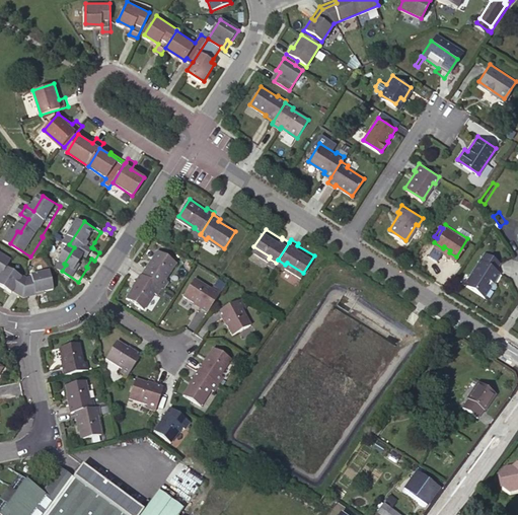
[(1,288),(15,297),(27,281),(11,271),(17,262),(0,250),(0,280),(4,283),(1,288)]
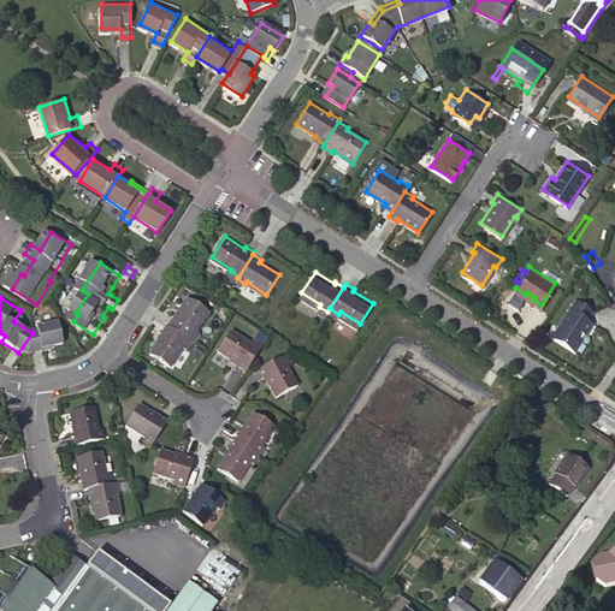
[(191,297),(173,325),(196,339),(202,331),(199,330),(212,309),(191,297)]
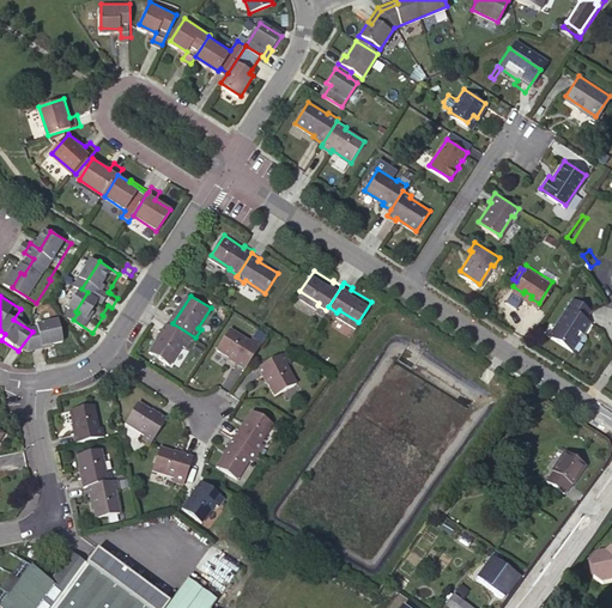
[(573,346),(579,335),(577,334),(580,328),(582,330),(589,318),(585,316),(591,306),(573,296),(557,321),(558,322),(551,333),(573,346)]
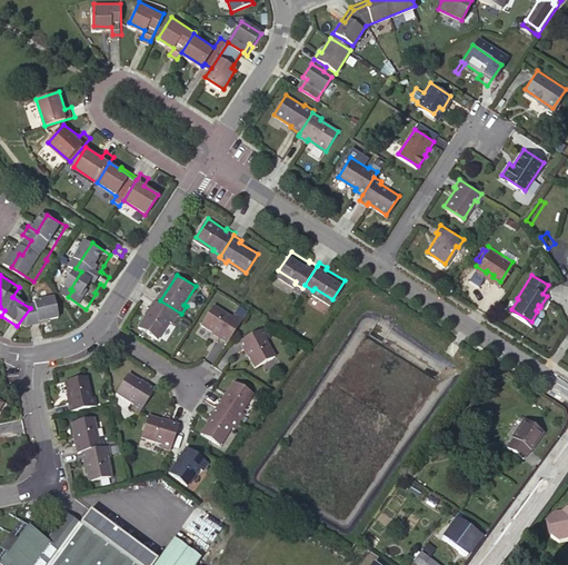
[(30,308),(17,326),(19,328),(22,324),(33,330),(56,326),(56,324),(66,321),(62,300),(40,305),(41,307),(37,308),(32,306),(30,308)]
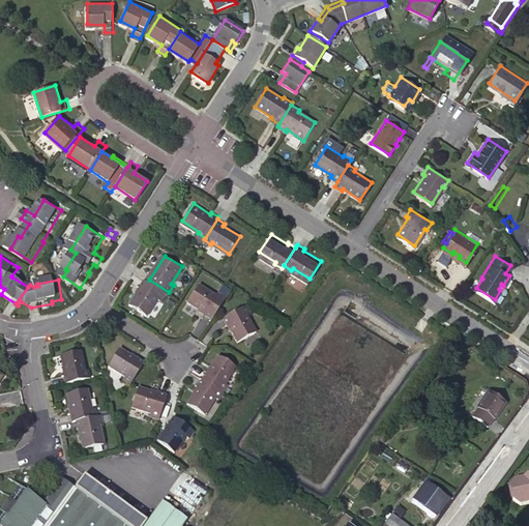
[(169,292),(149,280),(134,302),(151,314),(162,297),(165,300),(169,292)]
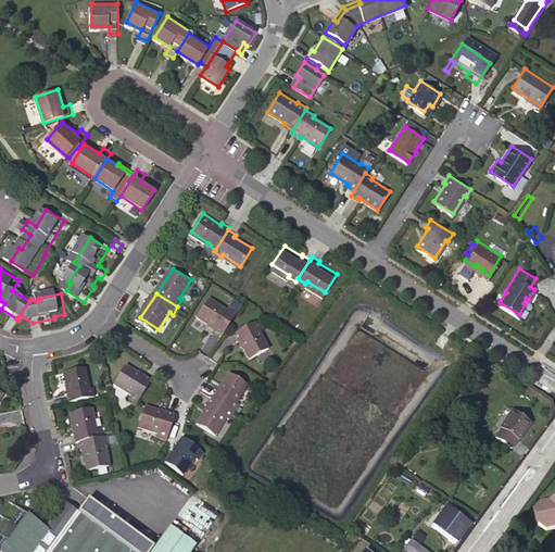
[(199,316),(224,333),(238,311),(230,305),(228,309),(211,298),(199,316)]
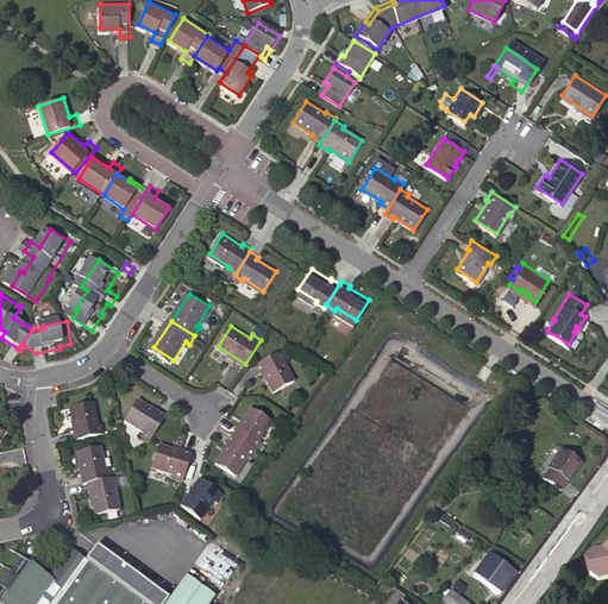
[(282,347),(258,360),(274,390),(295,378),(283,358),(287,357),(282,347)]
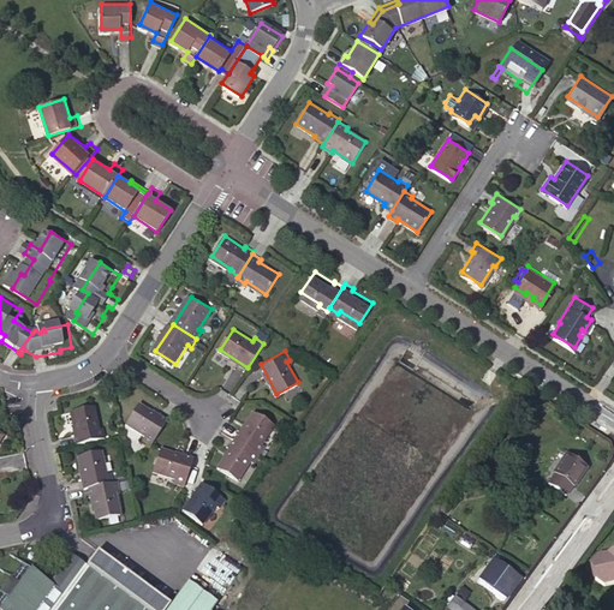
[(144,436),(153,442),(170,418),(142,400),(129,420),(147,432),(144,436)]
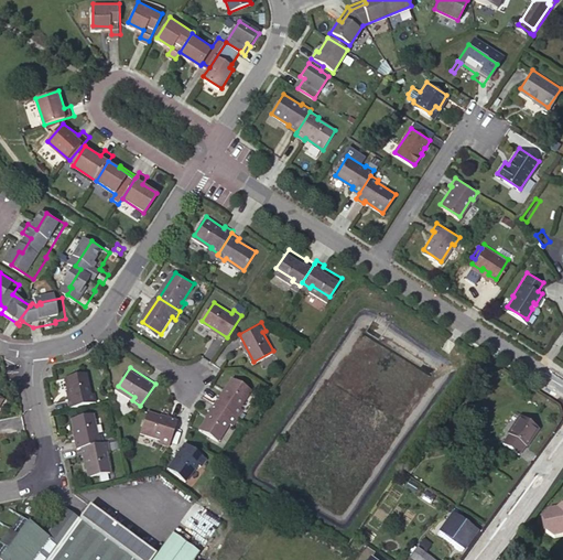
[(74,404),(99,398),(97,389),(94,389),(90,368),(68,373),(74,404)]
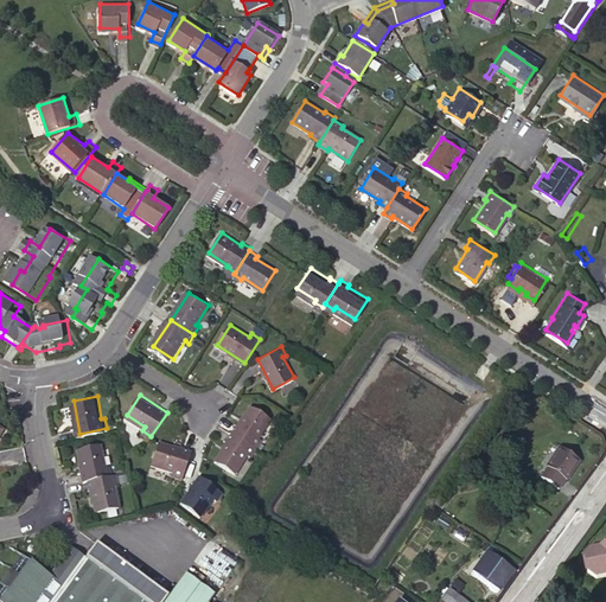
[(252,405),(234,431),(257,447),(262,439),(260,436),(272,417),(252,405)]
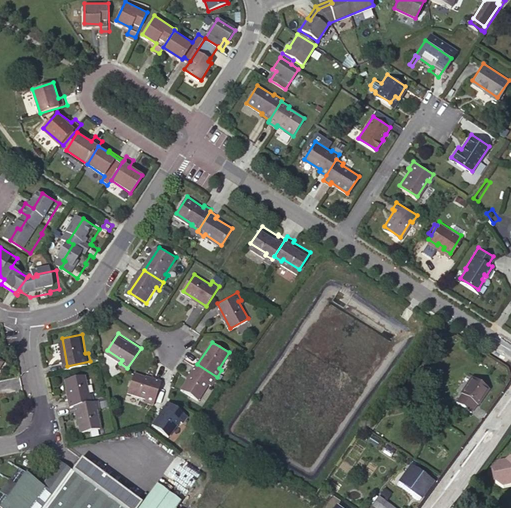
[(217,377),(197,364),(182,387),(199,398),(209,383),(212,385),(217,377)]
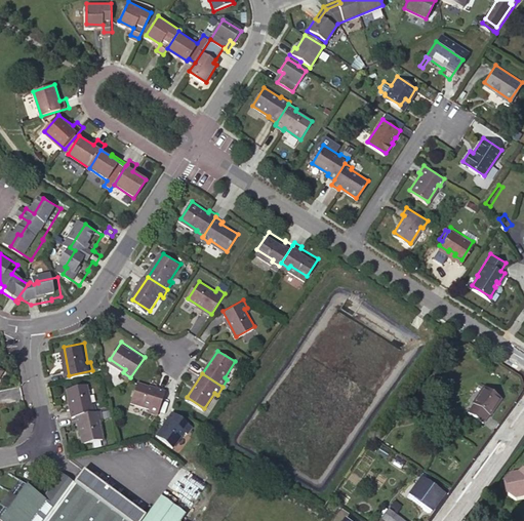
[(70,385),(74,413),(79,412),(97,408),(96,400),(93,400),(89,381),(70,385)]
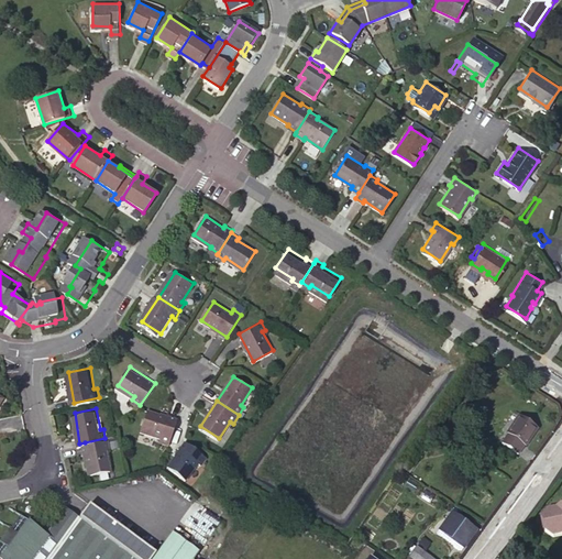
[(162,441),(171,444),(178,419),(150,410),(143,431),(163,438),(162,441)]
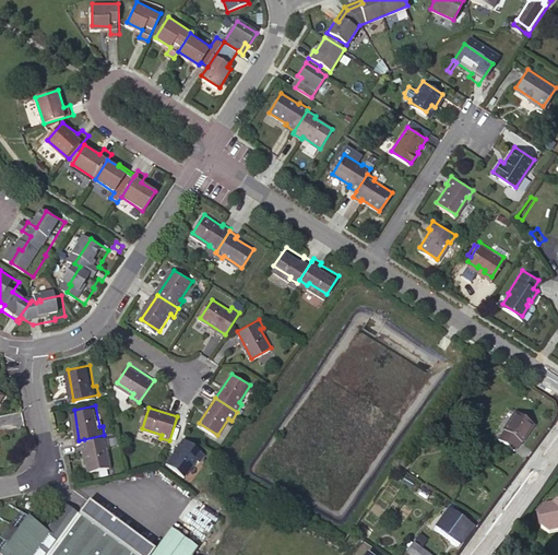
[(506,428),(500,437),(515,447),(522,438),(522,439),(534,422),(517,410),(505,427),(506,428)]
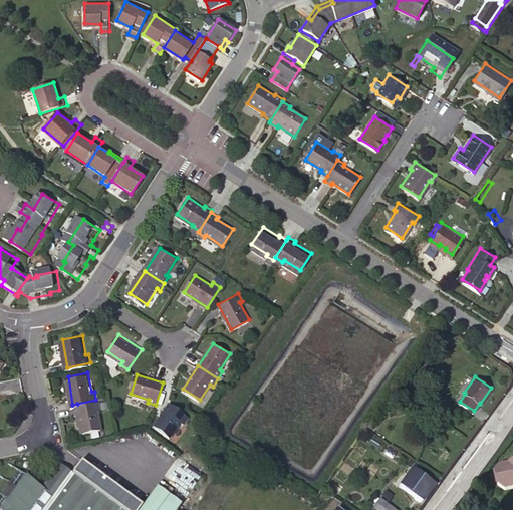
[(101,408),(100,399),(95,400),(77,404),(82,431),(102,427),(98,408),(101,408)]
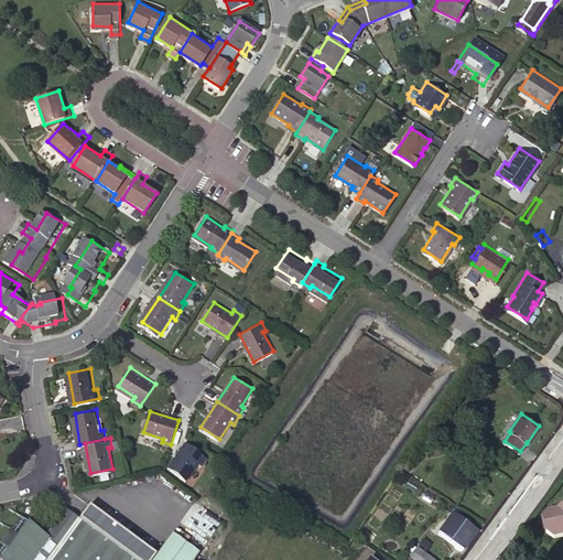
[(188,442),(172,467),(191,480),(202,462),(205,463),(210,456),(188,442)]
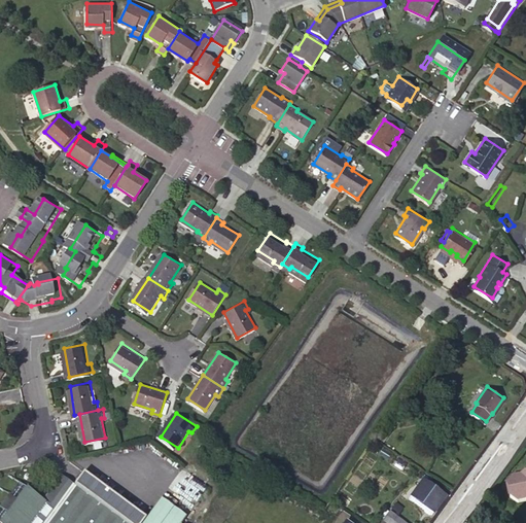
[(20,478),(0,503),(0,521),(2,522),(178,522),(181,521),(155,502),(146,515),(84,468),(75,481),(63,473),(45,496),(20,478)]
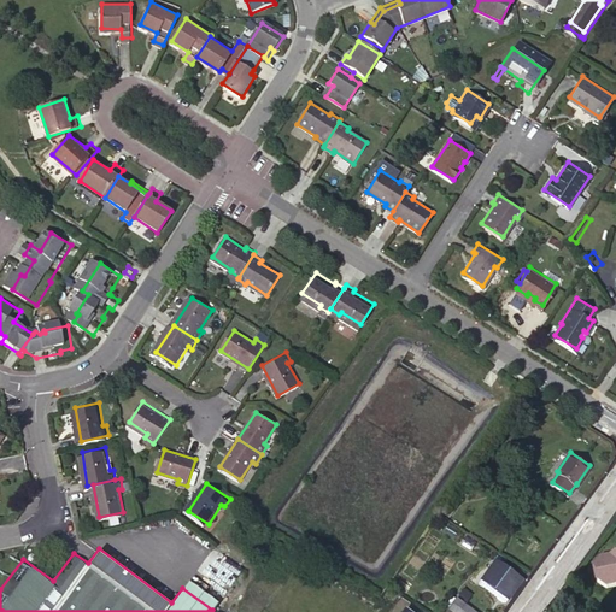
[(615,549),(600,554),(596,560),(599,578),(606,582),(615,580),(615,549)]
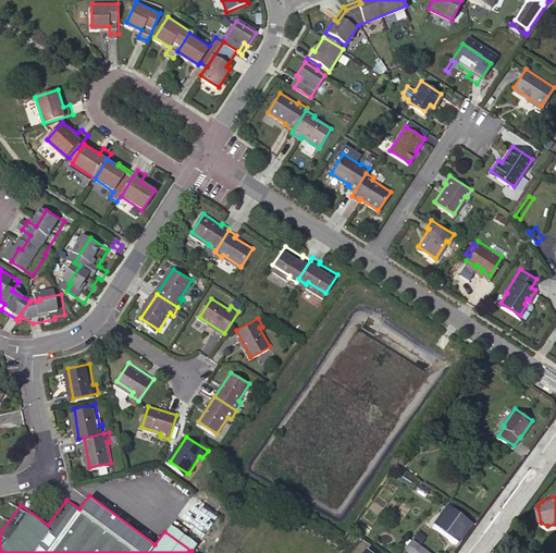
[(0,511),(0,532),(21,505),(10,499),(0,511)]
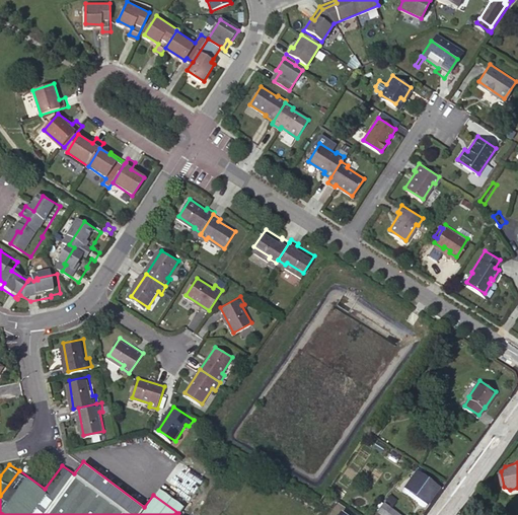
[(418,468),(405,485),(429,502),(440,485),(418,468)]
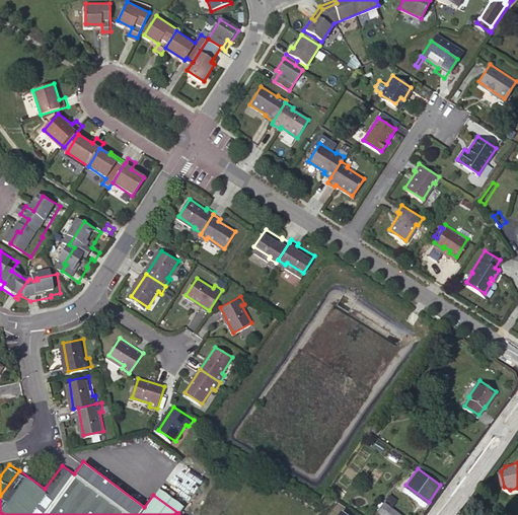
[(159,487),(153,495),(178,513),(183,505),(159,487)]
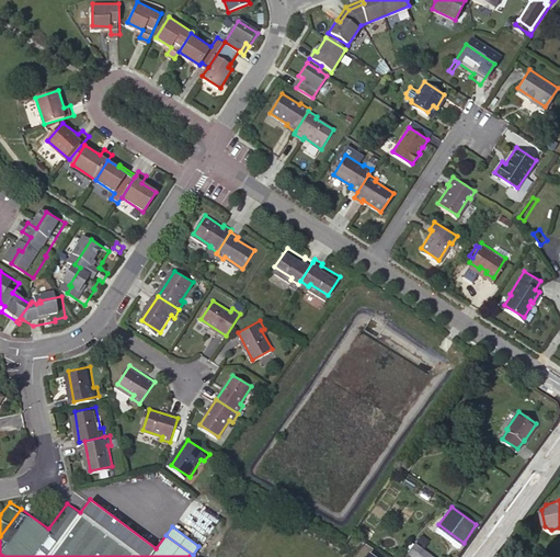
[(402,556),(437,556),(438,556),(416,542),(411,549),(409,548),(402,556)]
